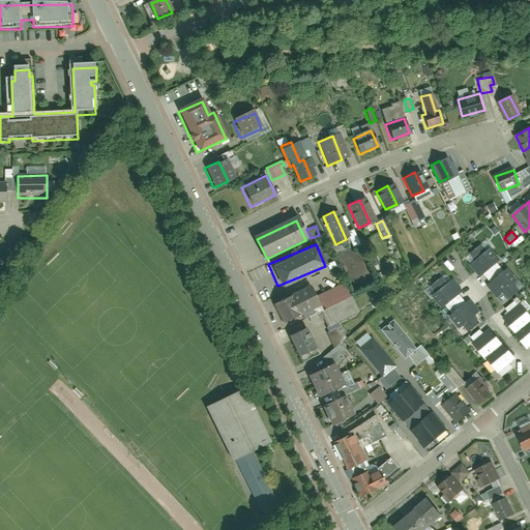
[(497,261),(486,248),(483,251),(478,245),(470,254),(475,260),(470,264),(481,275),(497,261)]
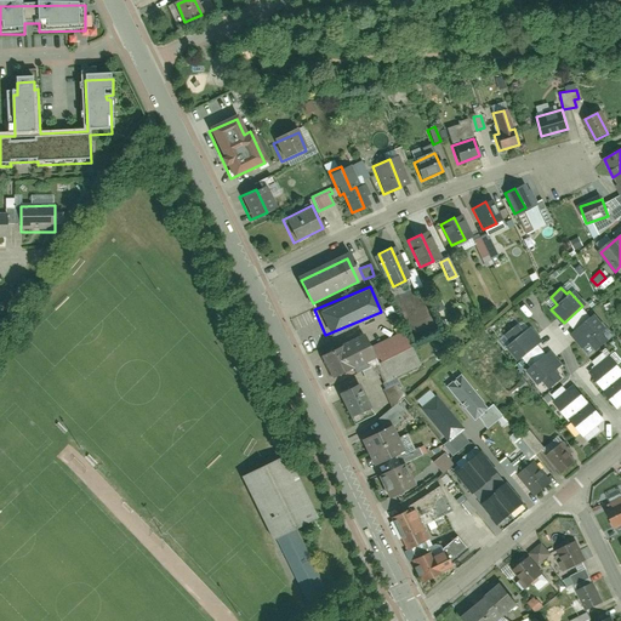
[(591,317),(571,334),(585,348),(588,345),(596,352),(607,341),(600,335),(605,331),(591,317)]
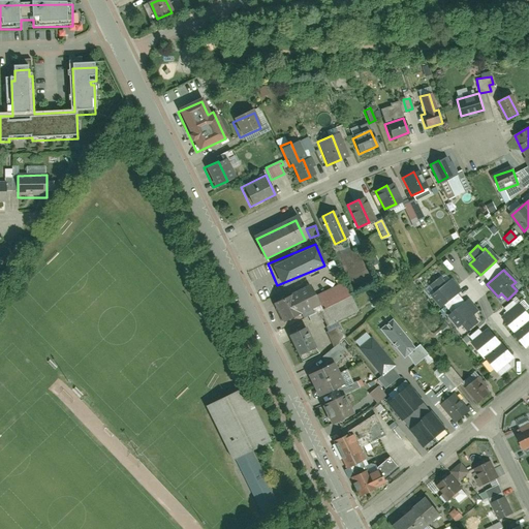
[(441,277),(431,286),(435,291),(431,296),(441,307),(460,289),(452,280),(447,284),(441,277)]
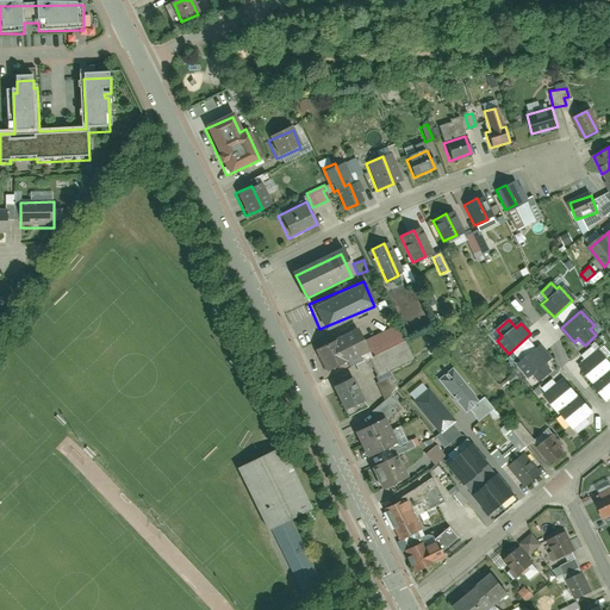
[(327,342),(313,348),(324,371),(338,363),(337,361),(367,347),(359,330),(328,346),(327,342)]
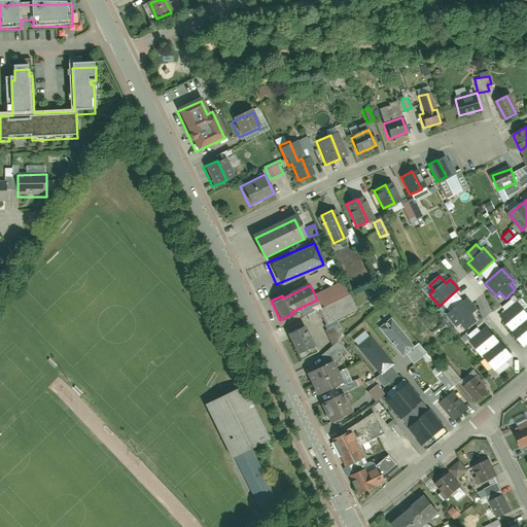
[(466,297),(446,316),(456,327),(461,322),(468,330),(479,321),(472,315),(478,310),(466,297)]
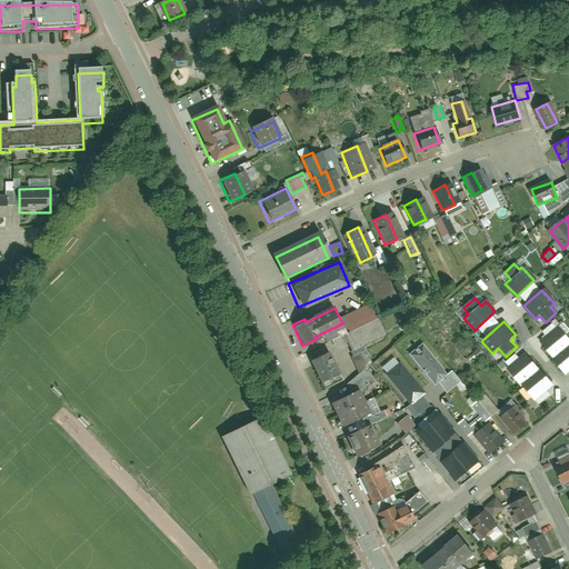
[(568,339),(559,328),(542,342),(556,357),(568,345),(568,339)]
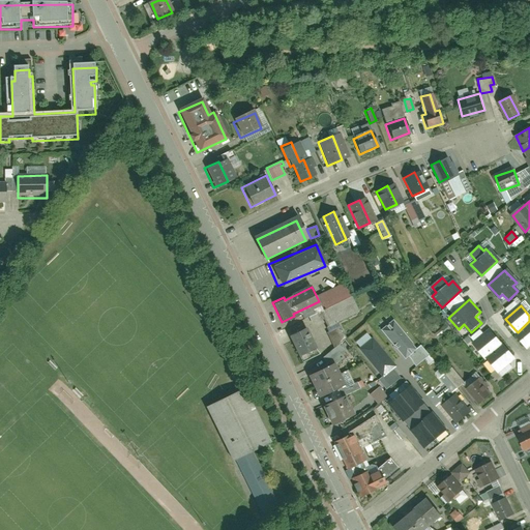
[(393,320),(381,330),(405,360),(409,357),(416,366),(430,355),(421,346),(417,349),(393,320)]
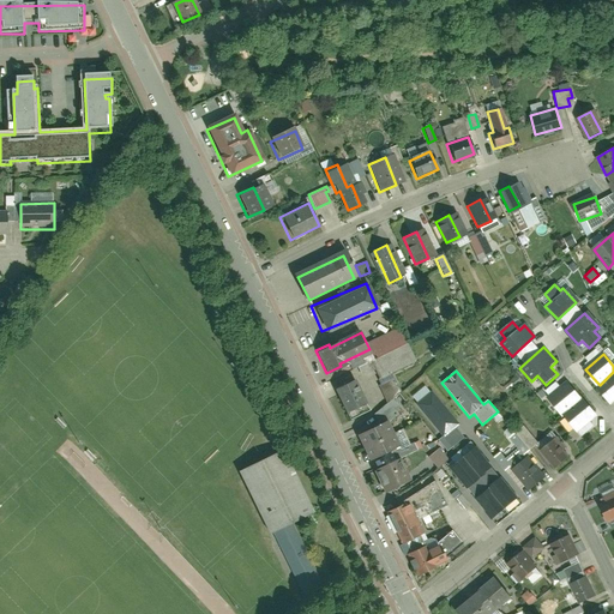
[(613,372),(600,385),(613,402),(613,399),(613,372)]
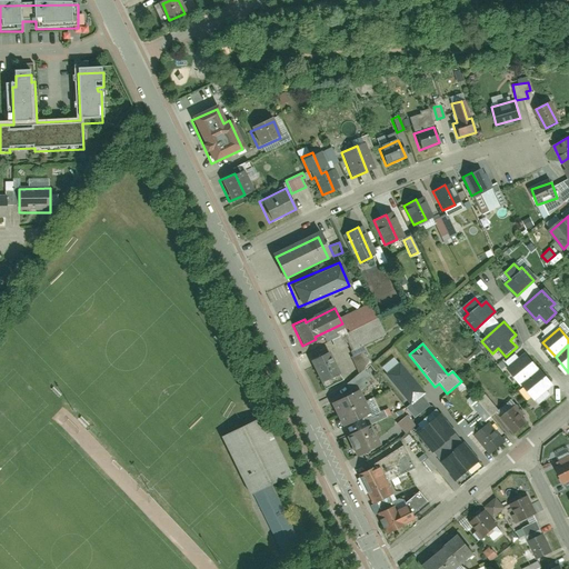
[(328,352),(310,360),(320,383),(338,376),(328,352)]
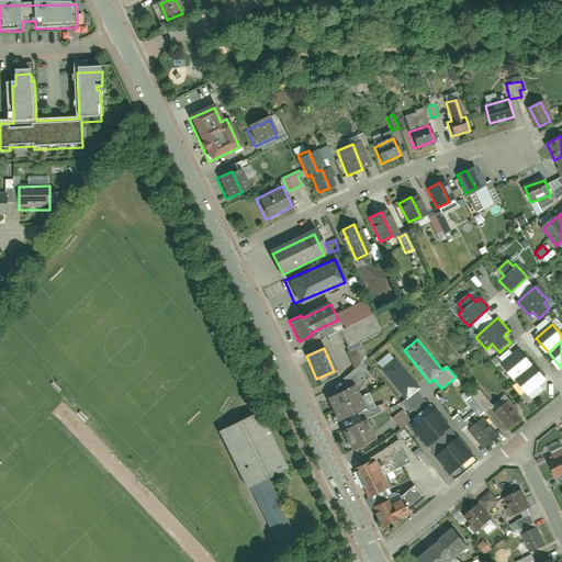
[(534,366),(523,352),(504,368),(515,380),(534,366)]
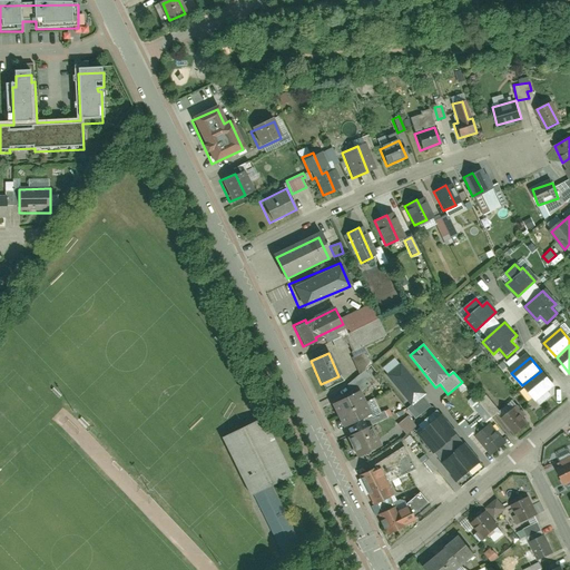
[(401,362),(385,375),(410,405),(406,409),(415,419),(431,406),(423,396),(426,394),(401,362)]
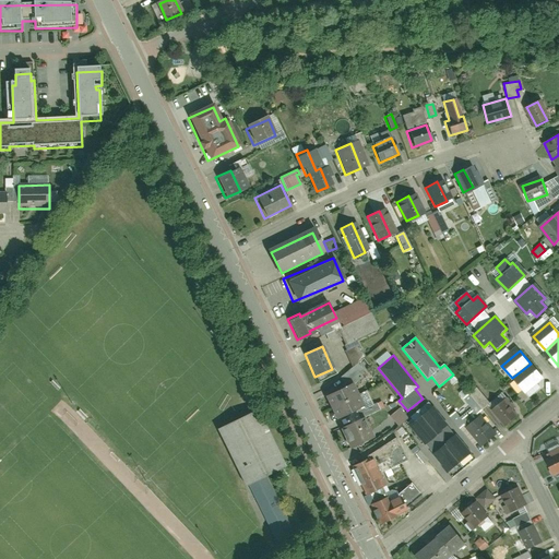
[(542,376),(531,364),(512,378),(524,391),(542,376)]
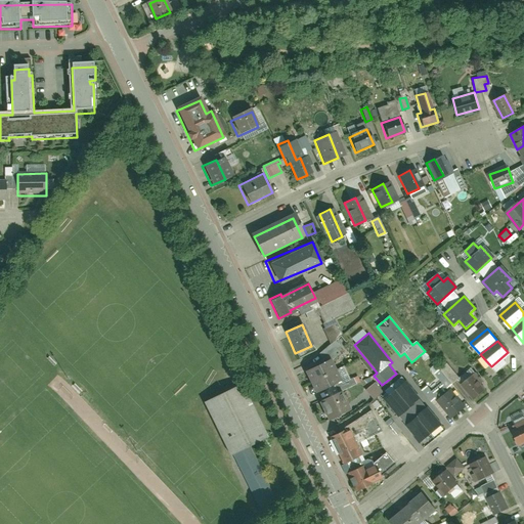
[(320,362),(303,369),(308,381),(325,373),(320,362)]
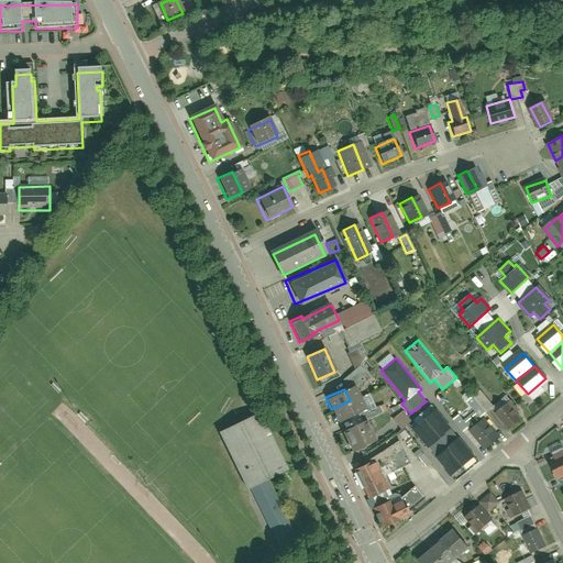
[(465,399),(477,417),(490,407),(478,390),(465,399)]
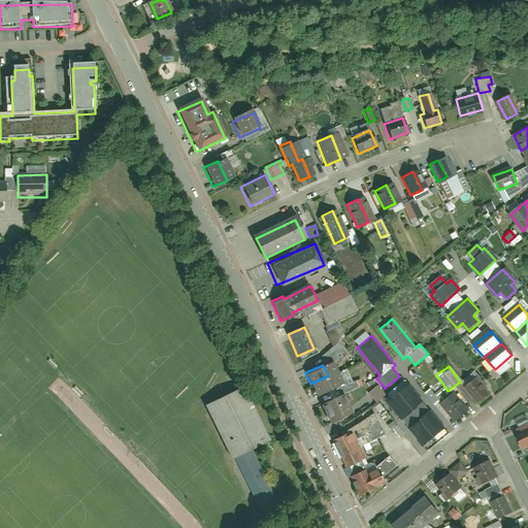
[(328,375),(310,384),(315,394),(332,387),(328,375)]
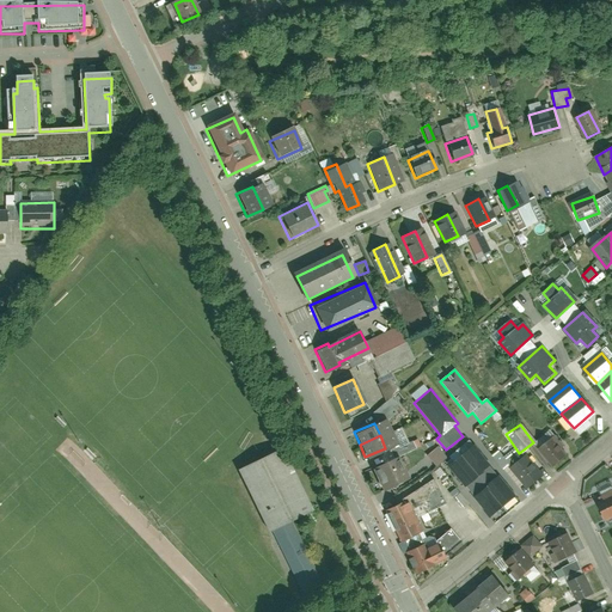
[(552,467),(564,458),(548,439),(536,450),(552,467)]
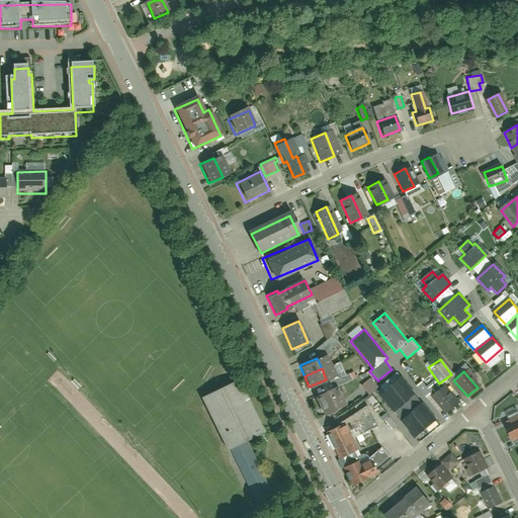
[(343,375),(345,381),(355,378),(353,372),(343,375)]
